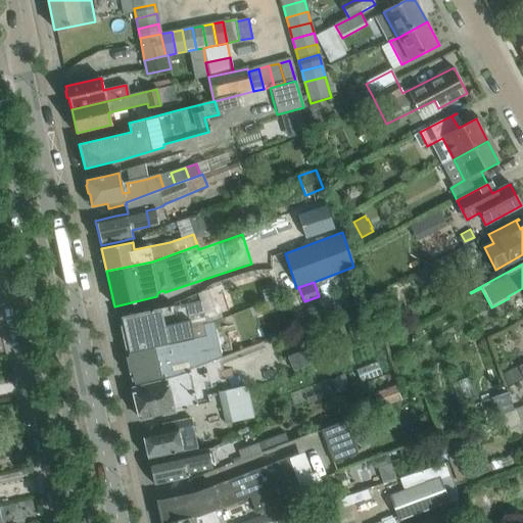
[(277,285),(262,289),(266,300),(280,295),(277,285)]
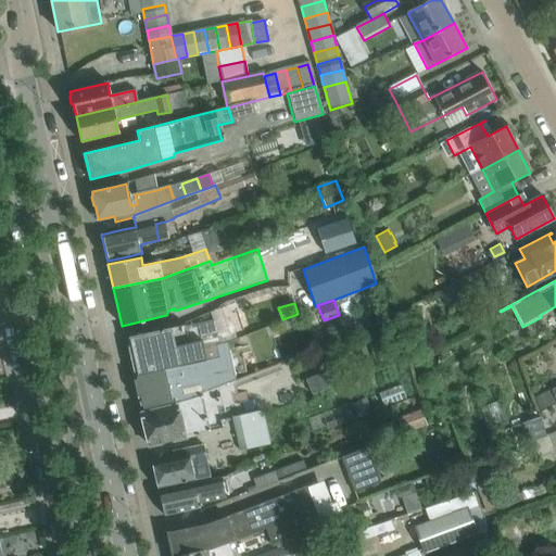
[(134,376),(134,377),(217,358),(214,343),(218,342),(213,320),(197,324),(201,341),(188,343),(185,325),(125,338),(125,339),(127,339),(135,375),(134,376)]
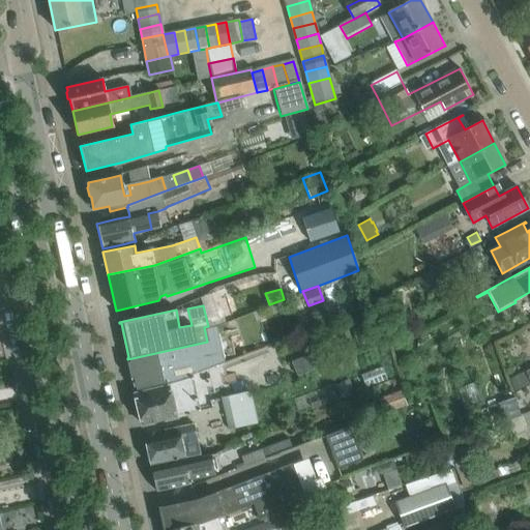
[(164,383),(165,387),(169,386),(190,377),(189,375),(209,369),(210,367),(225,361),(217,326),(205,329),(208,341),(207,342),(127,359),(135,390),(164,383)]
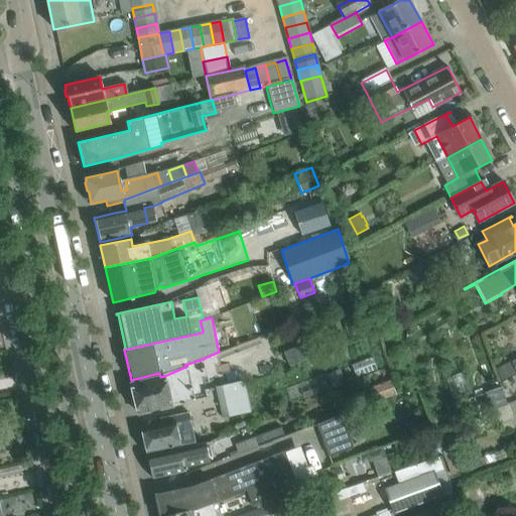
[(515,369),(512,362),(499,369),(505,380),(515,374),(515,369)]
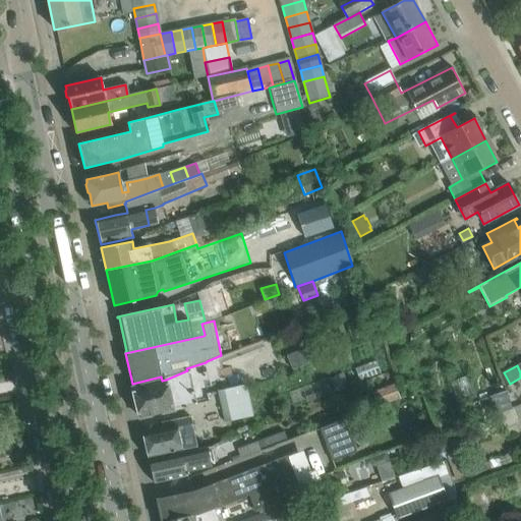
[(166,380),(162,381),(132,388),(133,391),(131,392),(134,401),(135,401),(139,417),(197,404),(189,371),(187,372),(187,370),(166,380)]
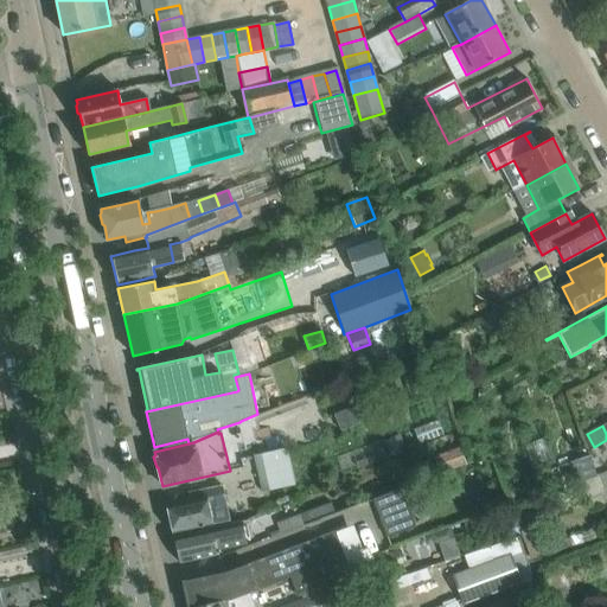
[(285,447),(253,454),(256,473),(289,466),(285,447)]
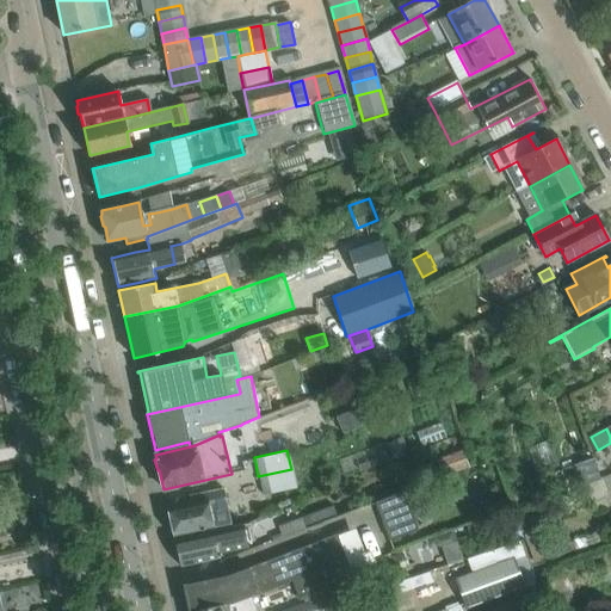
[(436,463),(440,477),(464,469),(458,455),(436,463)]
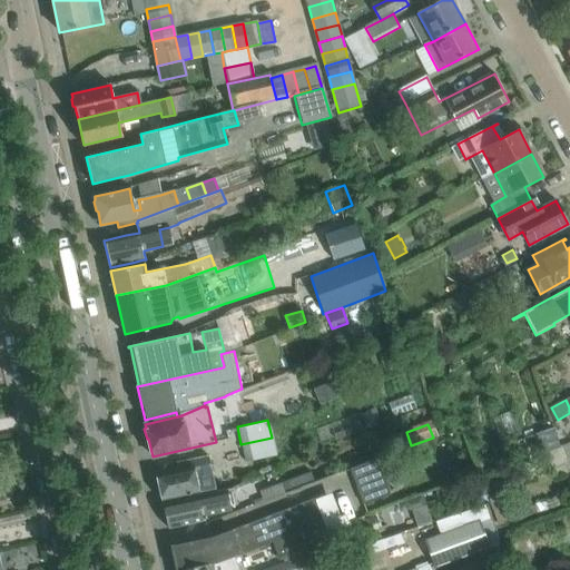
[(332,431),(335,439),(351,433),(347,425),(332,431)]
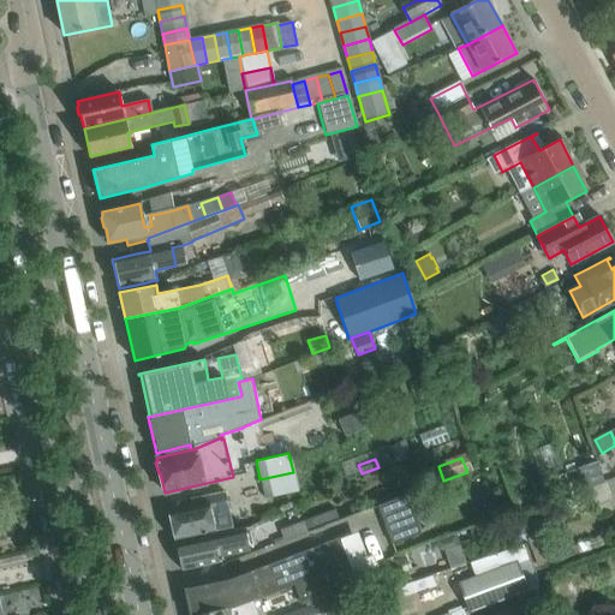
[(574,495),(605,483),(597,463),(566,473),(574,495)]
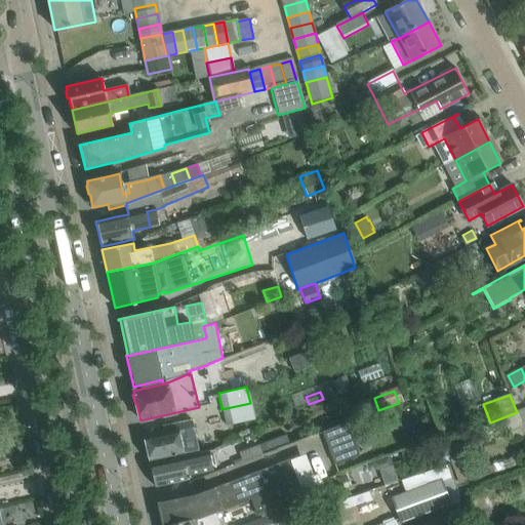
[(250,403),(221,409),(226,425),(253,418),(250,403)]
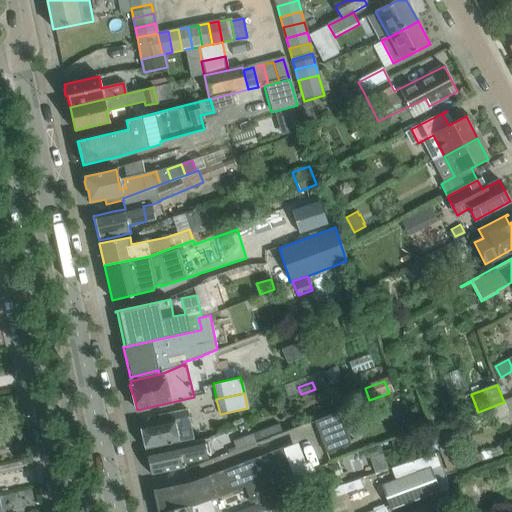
[(160,420),(141,425),(143,435),(141,439),(142,445),(146,447),(146,449),(165,445),(179,442),(193,439),(189,423),(186,410),(179,411),(159,416),(160,420)]
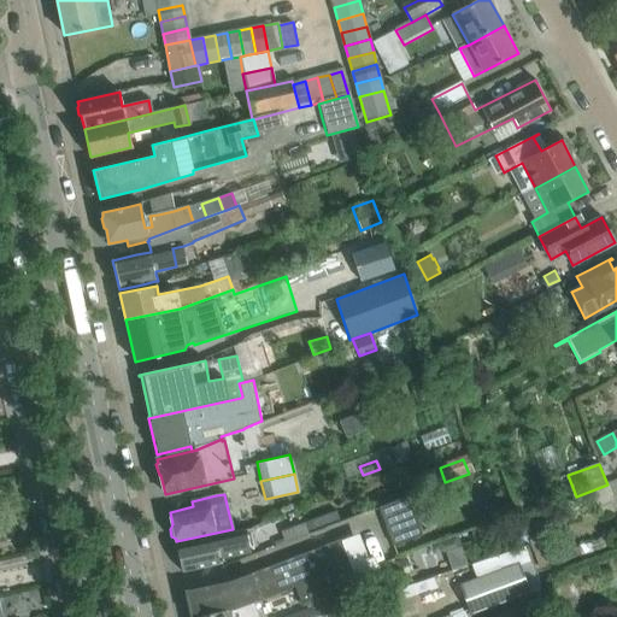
[(378,507),(393,546),(423,535),(409,497),(378,507)]
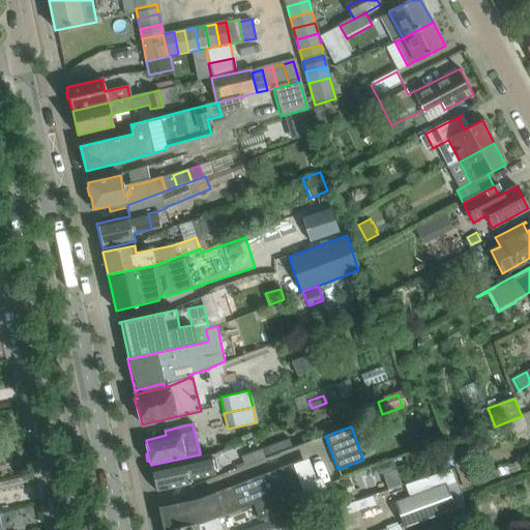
[(172,463),(151,468),(156,492),(177,487),(189,484),(188,478),(214,473),(214,470),(212,461),(219,459),(218,453),(210,454),(172,463)]
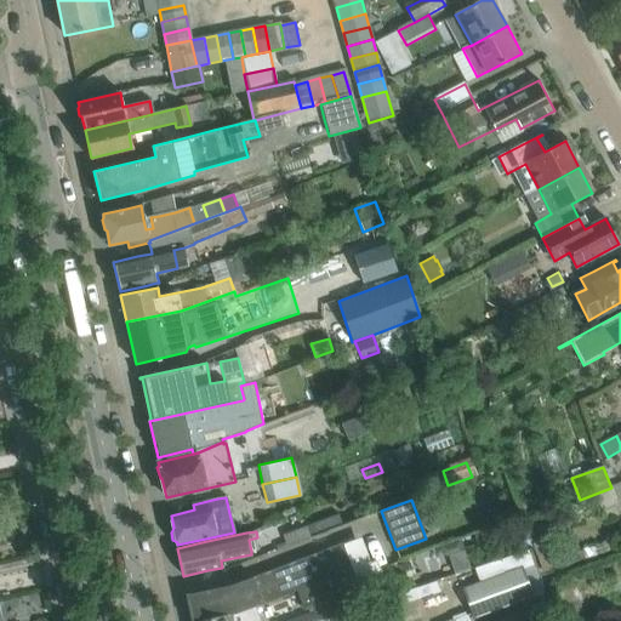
[(211,590),(188,594),(193,620),(198,620),(239,613),(249,609),(297,591),(352,569),(342,543),(323,551),(305,558),(231,586),(221,588),(221,585),(211,587),(211,590)]
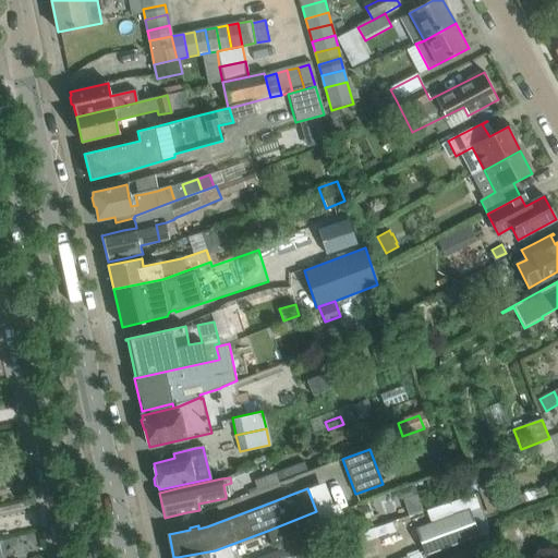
[(469,507),(416,526),(426,554),(478,534),(469,507)]
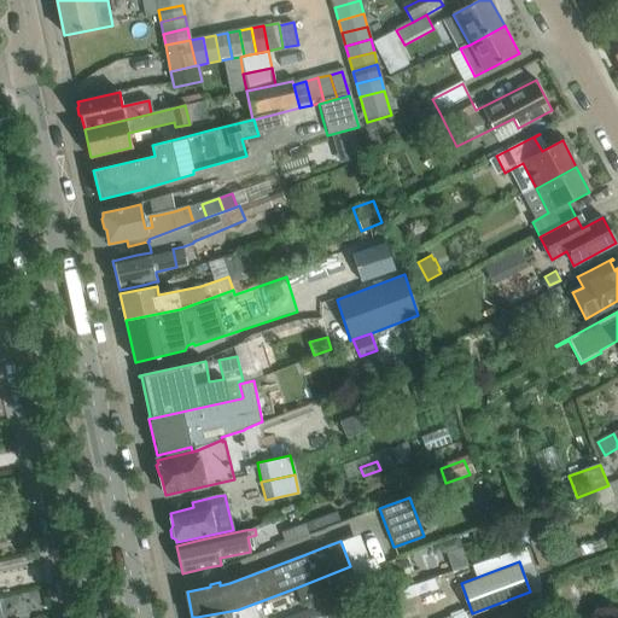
[(350,566),(296,588),(302,602),(356,582),(355,579),(354,577),(353,575),(353,571),(351,571),(351,569),(350,566)]
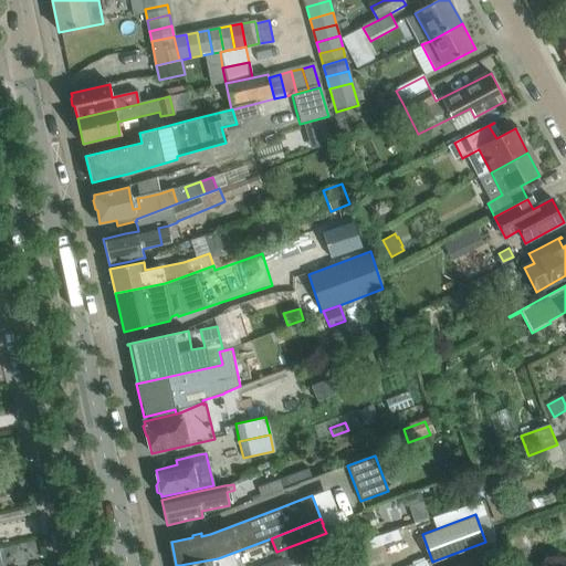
[(398,530),(311,559),(312,565),(326,565),(383,546),(401,541),(398,530)]
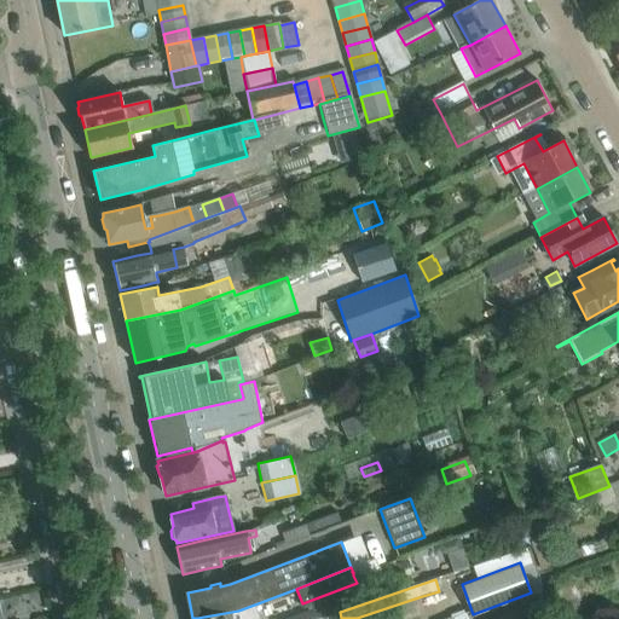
[(238,611),(197,618),(250,618),(248,607),(238,611)]
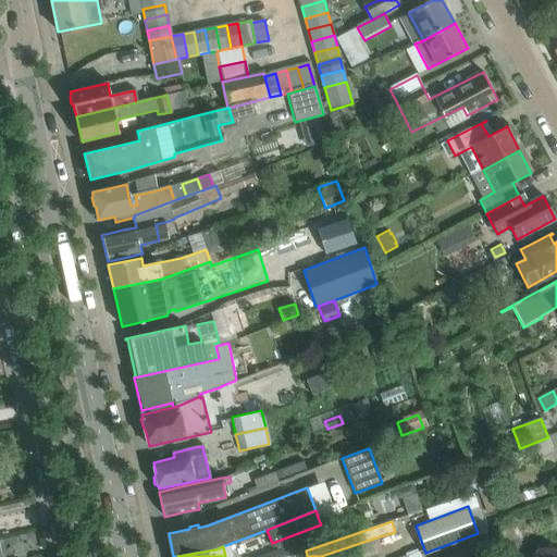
[(444,556),(477,556),(473,546),(444,556)]
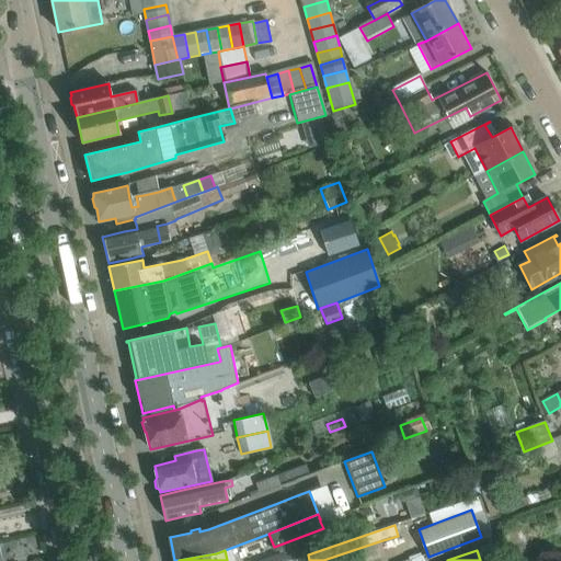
[(409,559),(401,560),(422,560),(425,560),(422,551),(408,557),(409,559)]
